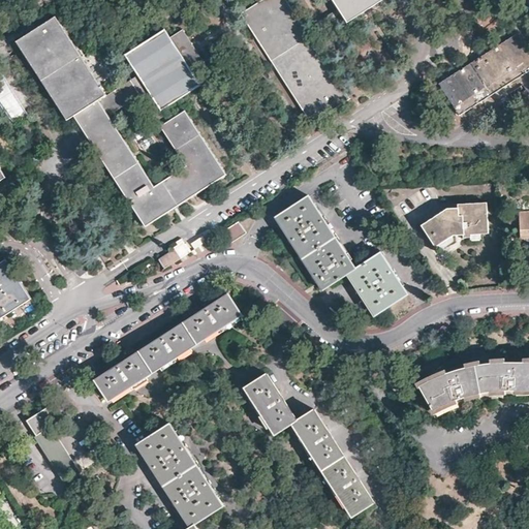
[(307,32),(286,0),(263,0),(242,14),(241,14),(241,16),(255,37),(312,124),(351,98),(307,32)]
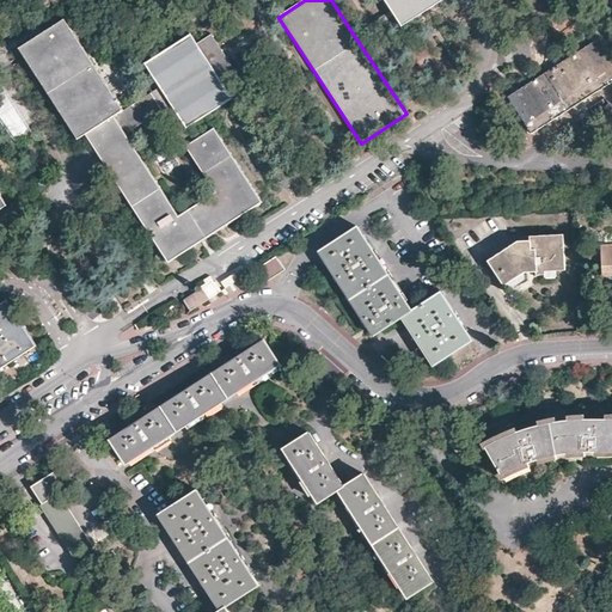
[(442,0),(384,0),(392,13),(401,26),(428,10),(442,0)]
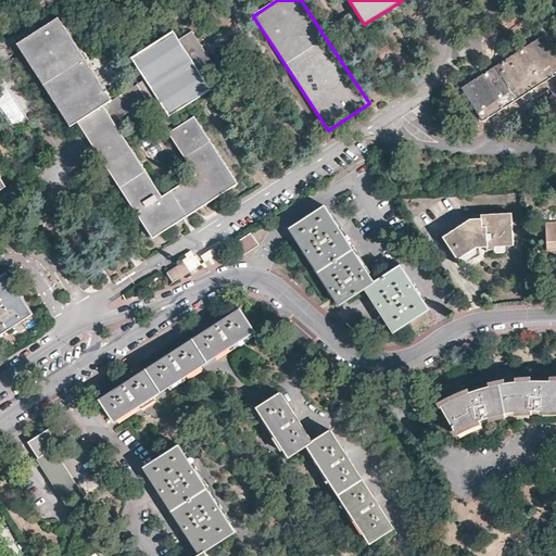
[(113,100),(60,19),(39,30),(19,45),(71,127),(78,123),(93,146),(153,238),(238,182),(194,116),(177,127),(169,117),(168,115),(146,79),(113,100)]
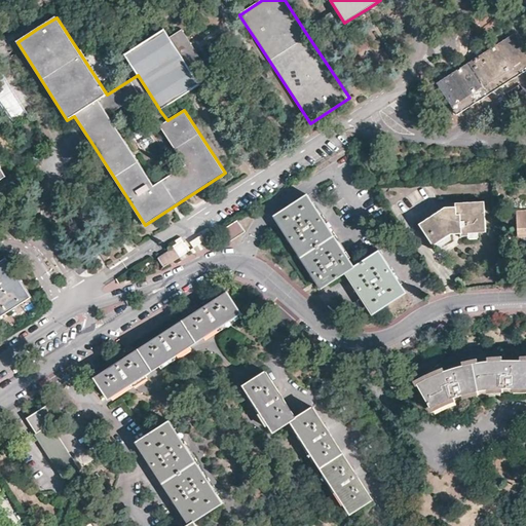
[(124,54),(138,75),(159,109),(198,83),(193,75),(205,67),(183,31),(171,38),(164,29),(124,54)]
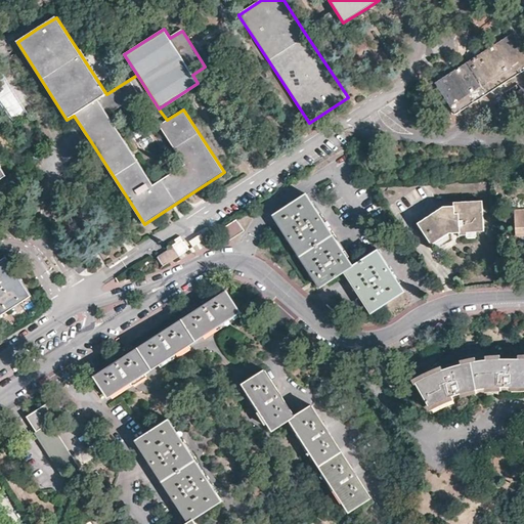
[(498,86),(523,70),(523,48),(513,32),(467,62),(435,83),(455,115),(498,86)]
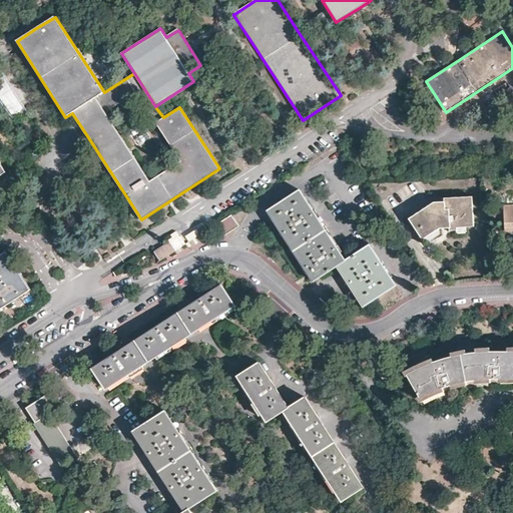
[(0,96),(6,109),(19,103),(8,80),(0,83),(0,96)]
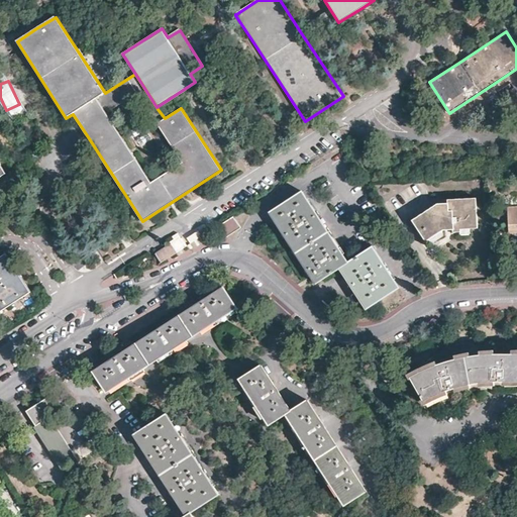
[(303,264),(315,283),(339,267),(347,262),(302,191),(269,212),(283,232),(303,264)]
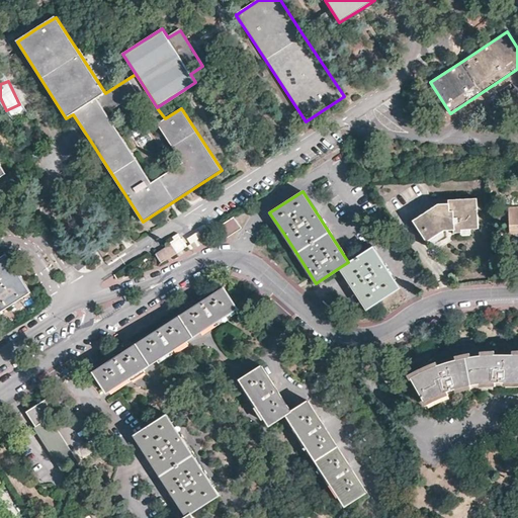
[(479,229),(478,198),(449,199),(449,203),(440,204),(414,220),(427,240),(427,241),(428,241),(445,231),(447,231),(455,230),(455,233),(462,233),(463,230),(479,229)]
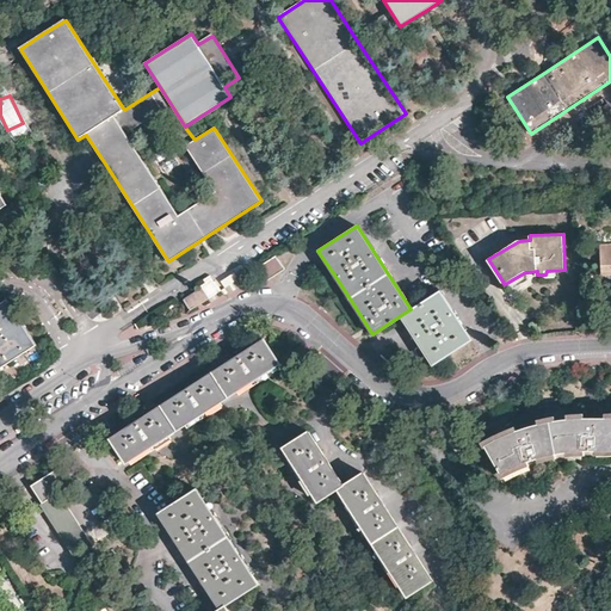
[(610,244),(600,244),(602,276),(603,276),(610,275),(610,244)]
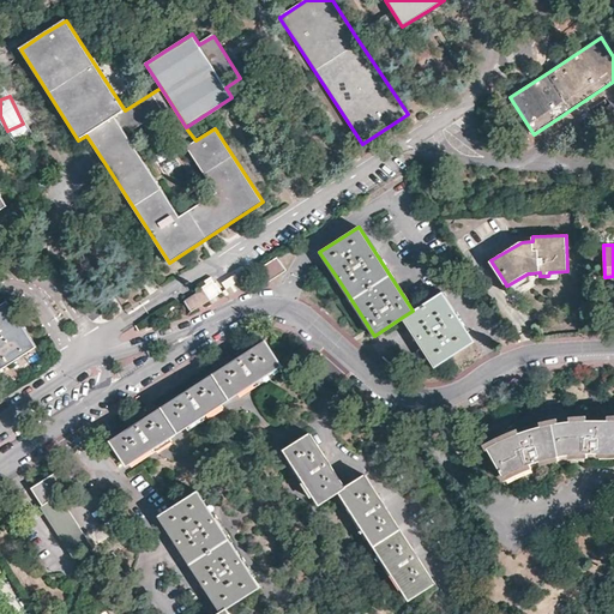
[(284,271),(275,256),(259,266),(269,282),(284,271)]
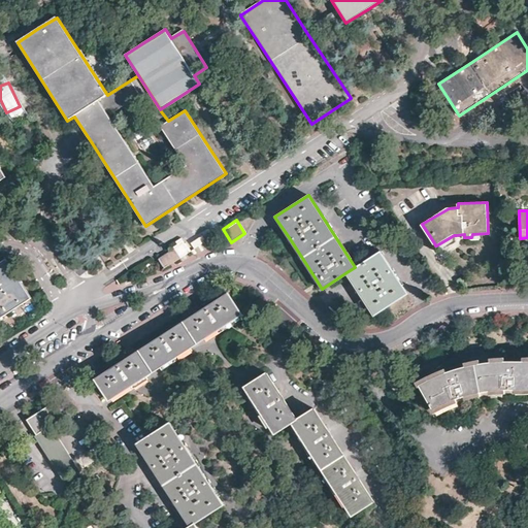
[(201,240),(197,235),(186,243),(189,249),(201,240)]
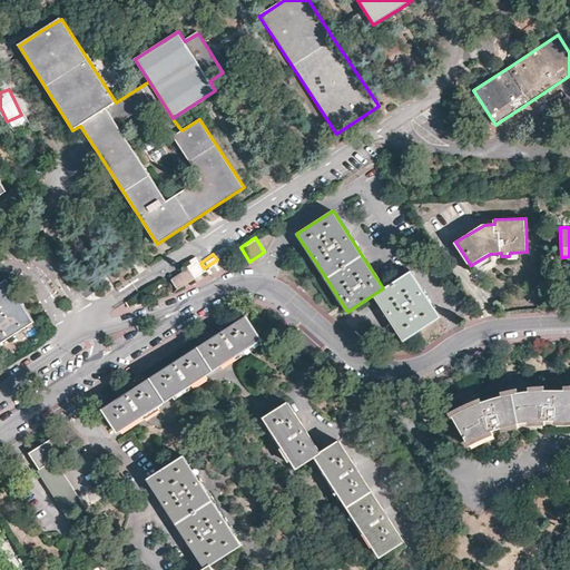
[(178,288),(195,277),(188,268),(170,279),(178,288)]
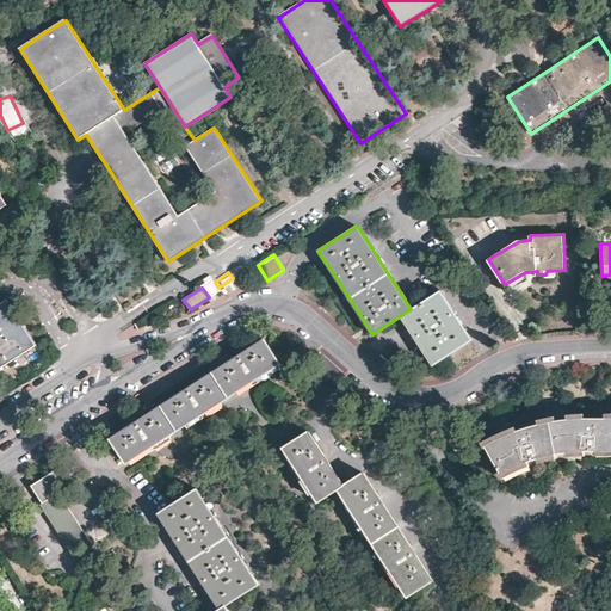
[(411,309),(401,315),(426,355),(433,364),(471,339),(439,290),(411,309)]
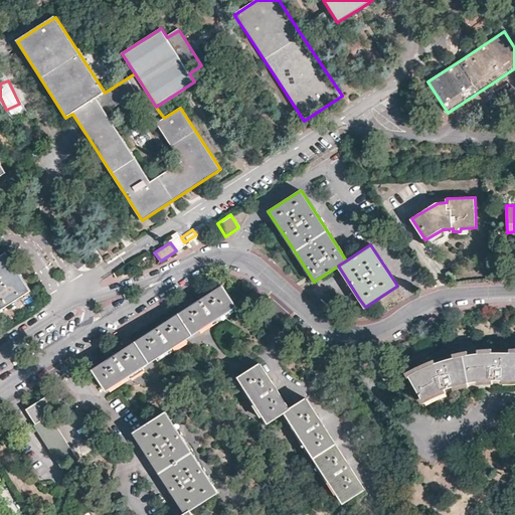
[(0,309),(30,291),(6,252),(0,255),(0,309)]
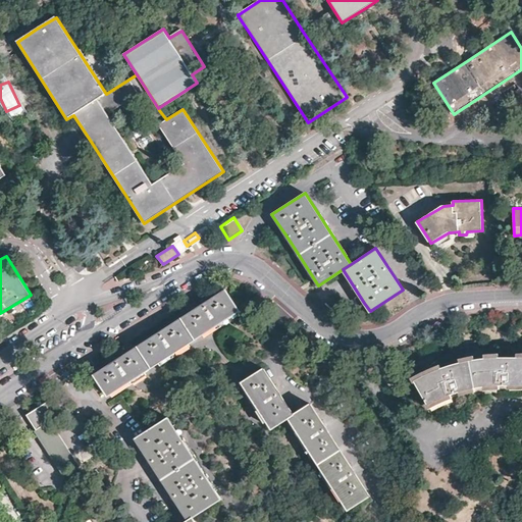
[(116,390),(198,338),(241,312),(227,291),(217,297),(167,328),(159,333),(115,362),(95,374),(109,396),(116,390)]
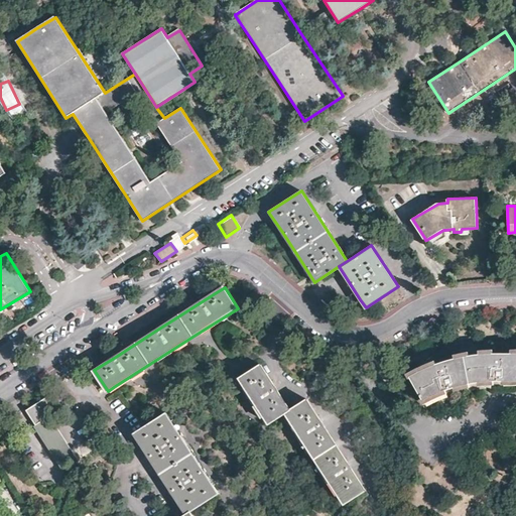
[(515,352),(511,353),(491,354),(488,354),(475,355),(443,362),(438,364),(428,368),(420,372),(411,377),(425,400),(446,390),(448,389),(458,386),(478,382),(490,381),(515,380),(515,352)]
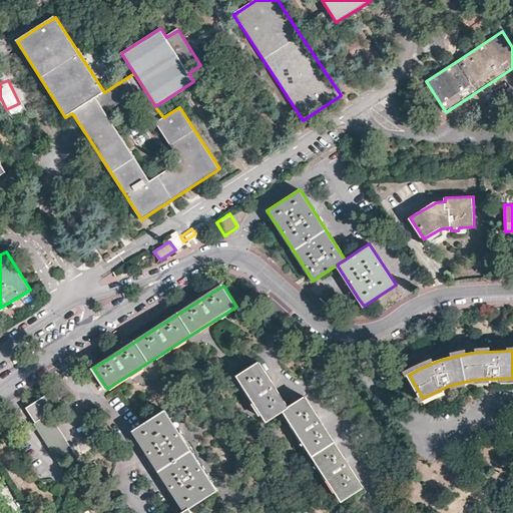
[(362,481),(307,397),(291,408),(278,388),(261,362),(239,376),(270,422),(286,411),(344,499),(365,486),(362,481)]
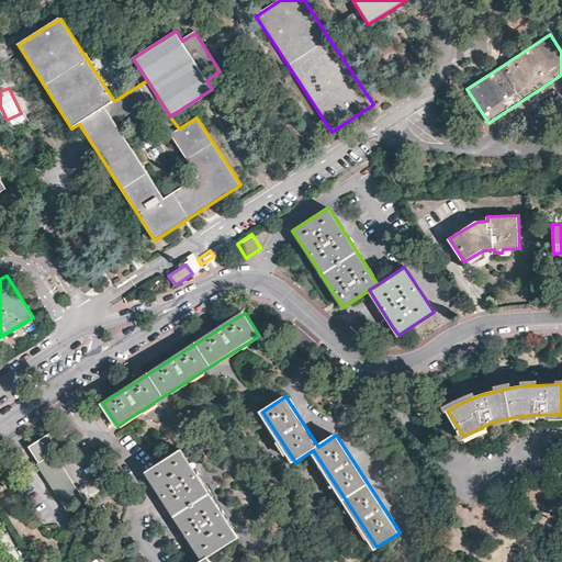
[(76,486),(56,453),(64,449),(66,441),(58,429),(35,445),(32,447),(41,462),(40,463),(70,513),(86,503),(76,486)]
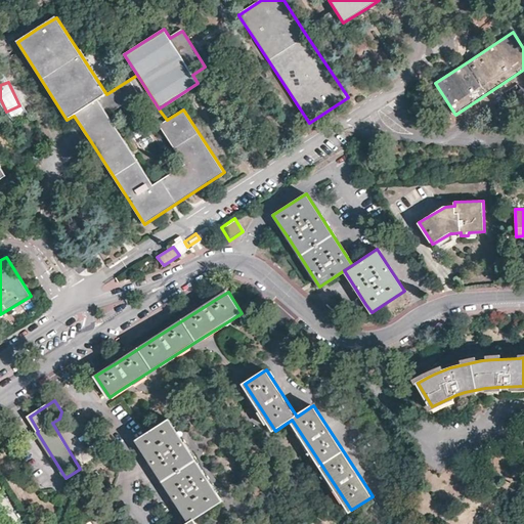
[(223,501),(171,420),(138,441),(145,452),(190,523),(187,523),(198,523),(195,520),(223,501)]
